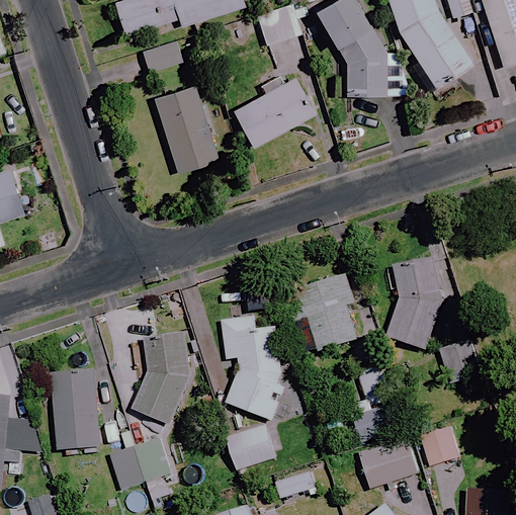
[(243,5),(241,0),(113,0),(124,34),(177,17),(180,25),(243,5)]
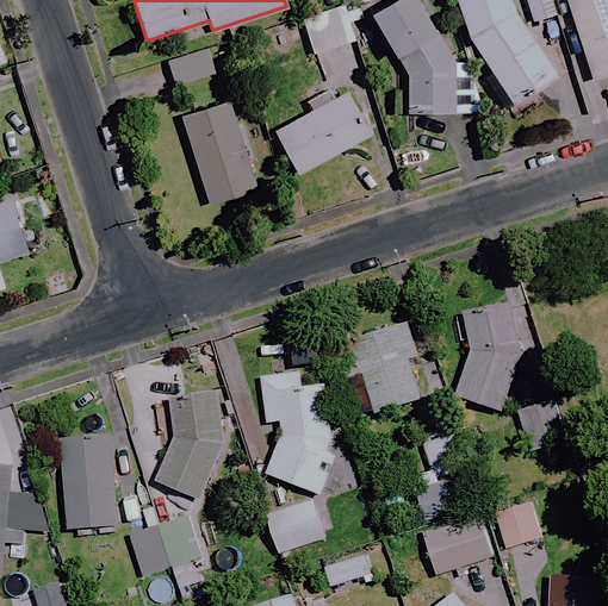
[(407,80),(405,111),(472,112),(472,58),(453,58),(422,0),(388,0),(370,10),(407,80)]
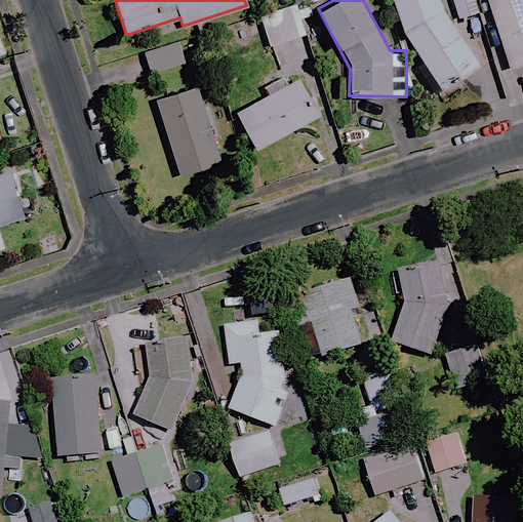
[(476,68),(439,0),(395,0),(390,3),(421,62),(416,64),(432,92),(476,68)]
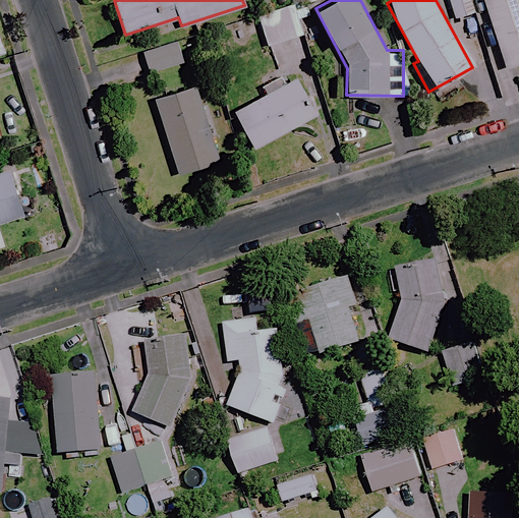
[(472,11),(469,0),(447,0),(452,16),(472,11)]
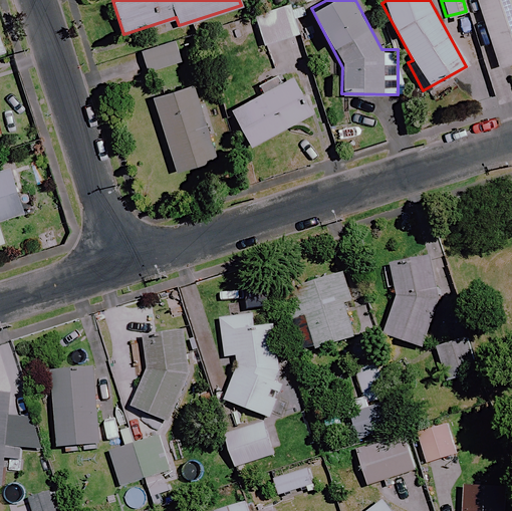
[(476,0),(498,66),(511,61),(511,0),(476,0)]
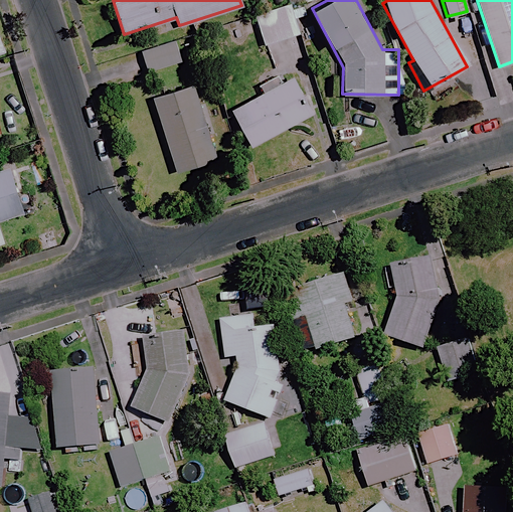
[(298,32),(288,2),(253,14),(263,43),(298,32)]
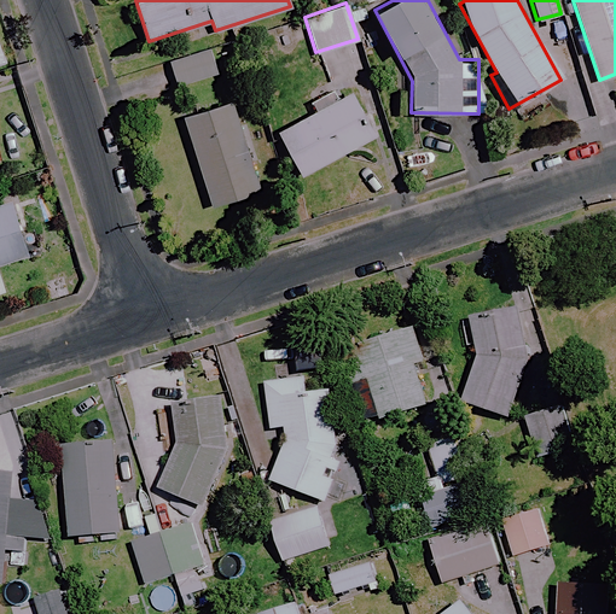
[(216,71),(208,44),(167,56),(175,83),(216,71)]
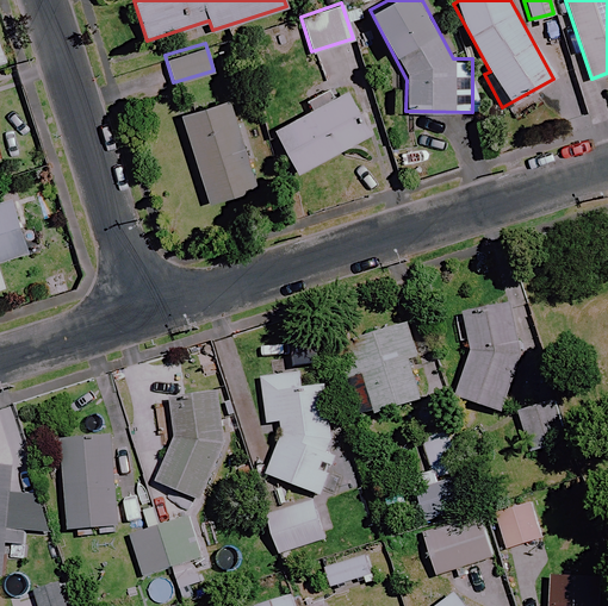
[(371,132),(348,89),(274,129),(297,172),(371,132)]
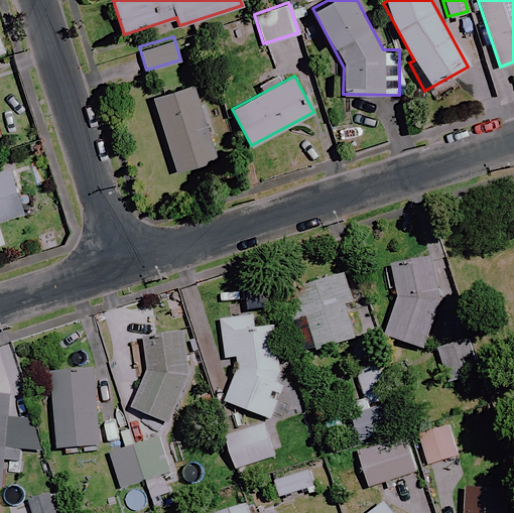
[(216,158),(193,84),(152,97),(176,170),(216,158)]
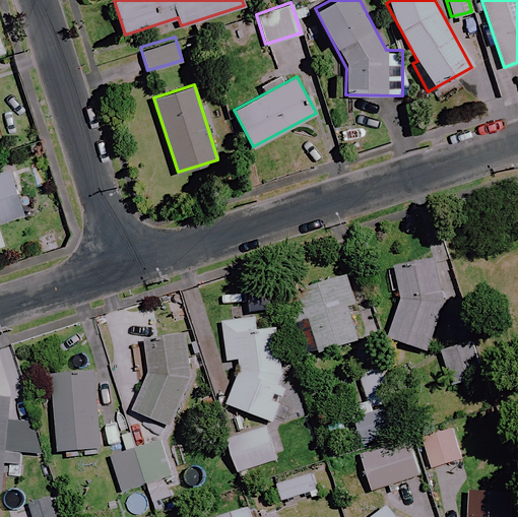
[(0,220),(24,213),(10,168),(0,171),(0,220)]
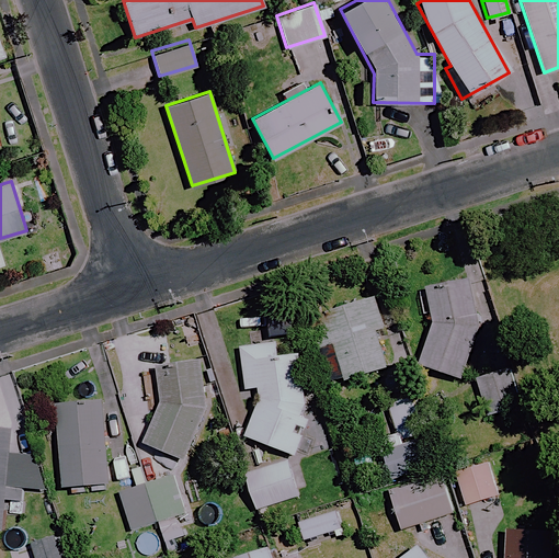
[(432,320),(415,359),(460,378),(486,321),(471,273),(422,287),(432,320)]
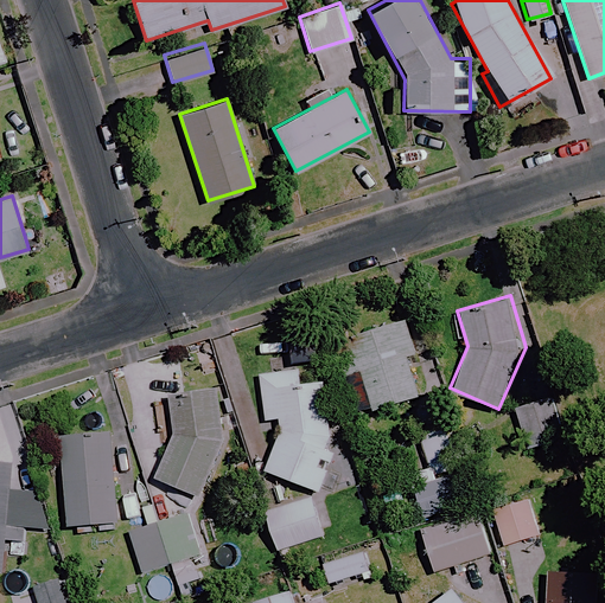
[(415,353),(405,319),(332,341),(343,377),(361,371),(373,410),(419,396),(407,355),(415,353)]
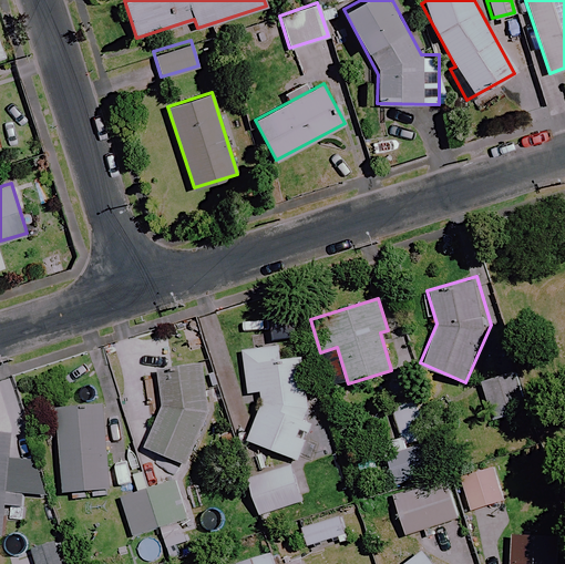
[(262,402),(247,439),(297,462),(317,418),(298,338),(238,351),(248,396),(259,392),(262,402)]
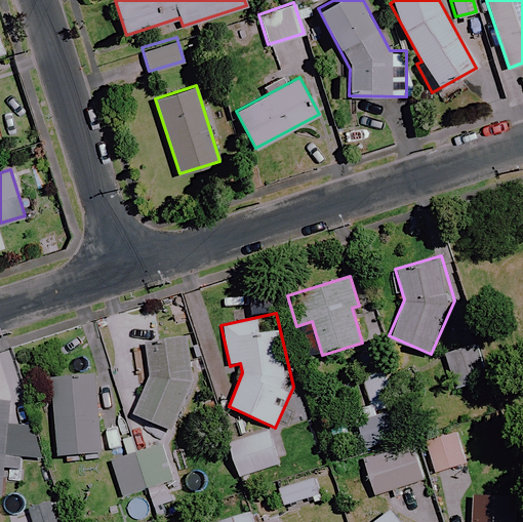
[(153,377),(135,411),(172,431),(195,386),(189,335),(148,339),(153,377)]
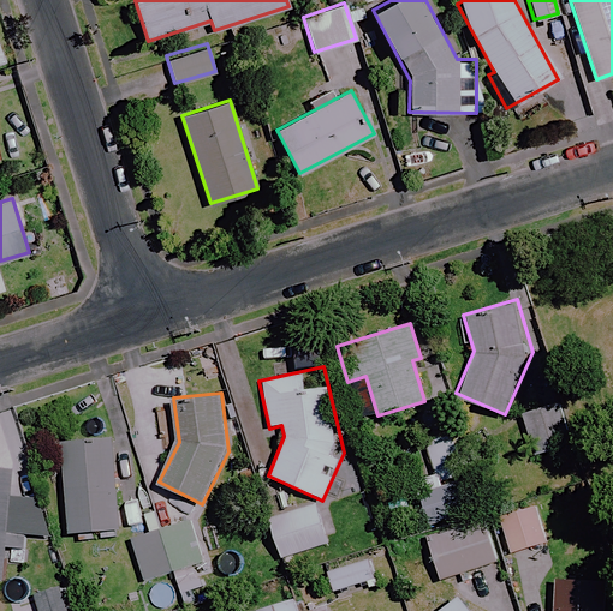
[(70,534),(124,528),(114,437),(60,443),(70,534)]
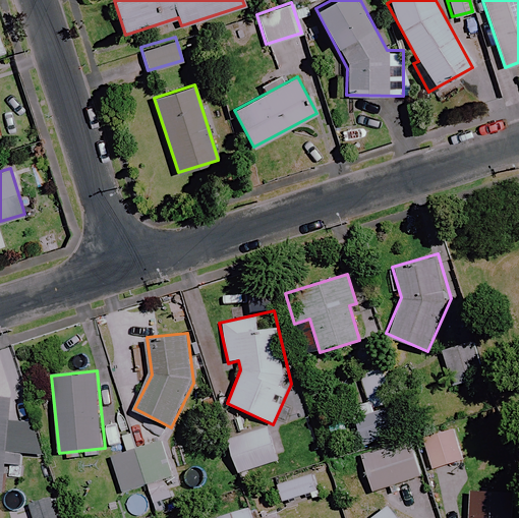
[(24,399),(0,396),(0,492),(1,492),(3,462),(19,463),(24,399)]
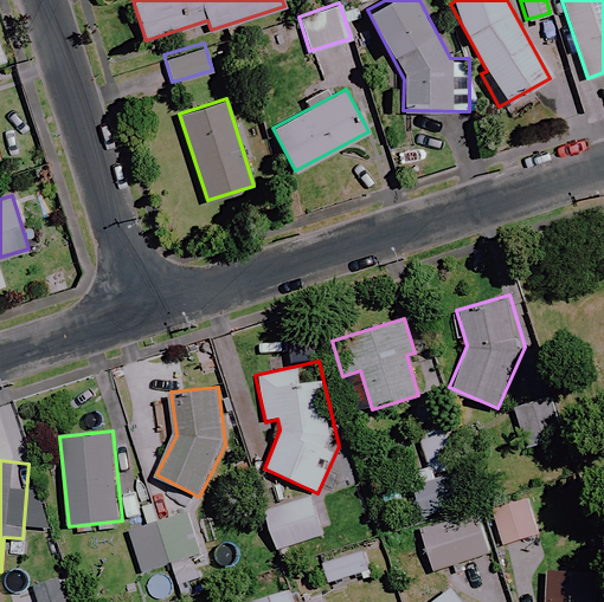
[(445,472),(405,484),(417,520),(456,507),(445,472)]
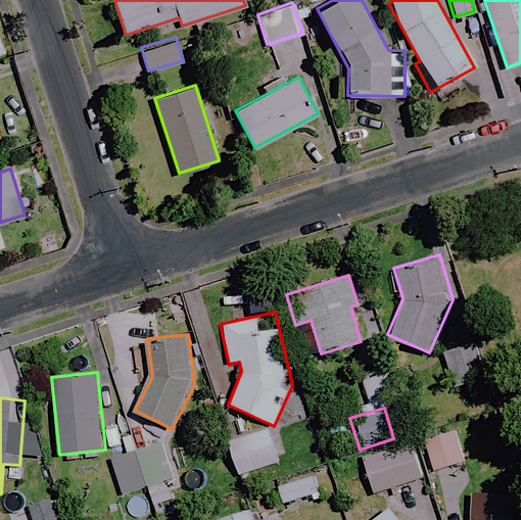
[(280,461),(270,427),(228,440),(238,474),(280,461)]
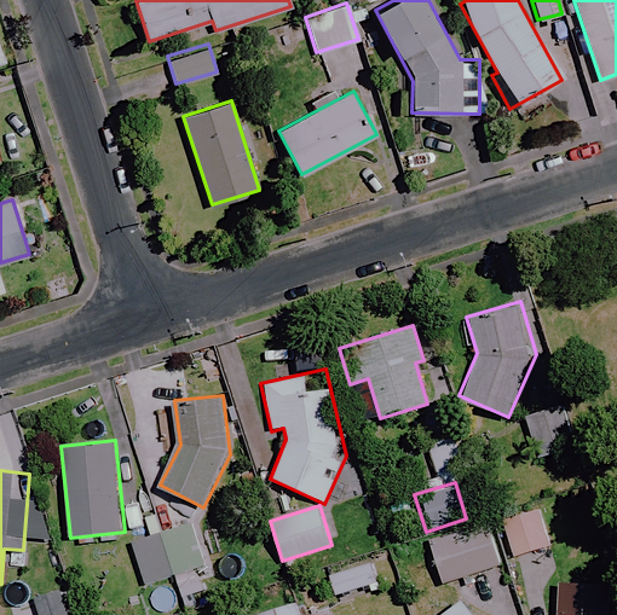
[(547,546),(537,508),(501,517),(511,556),(547,546)]
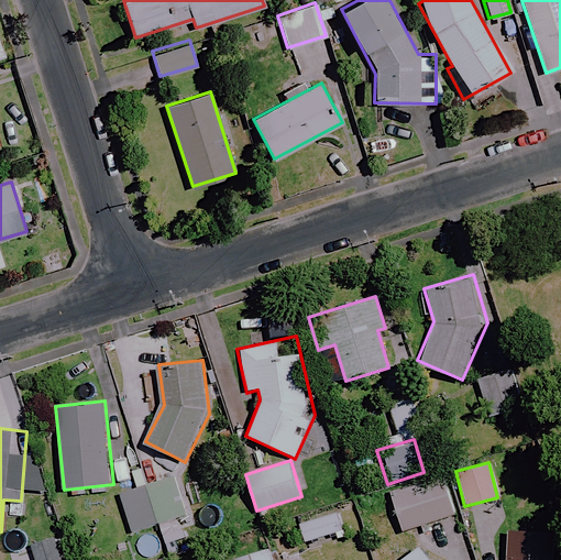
[(391,492),(403,531),(454,515),(442,475),(391,492)]
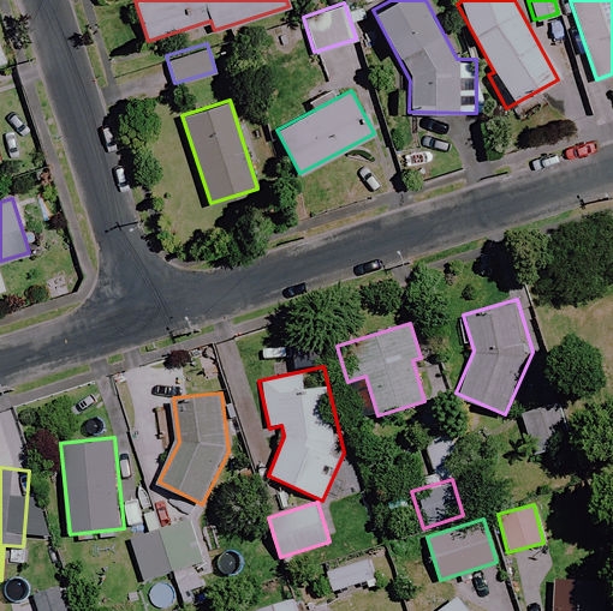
[(204,562),(192,520),(130,538),(142,580),(204,562)]
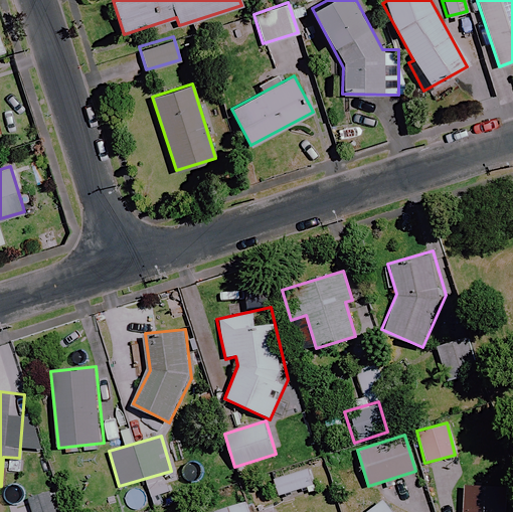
[(314,485),(310,468),(274,478),(278,495),(314,485)]
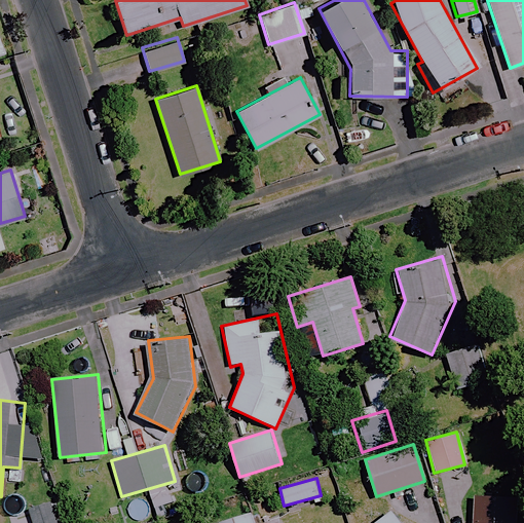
[(515,522),(516,494),(473,494),(472,522),(515,522)]
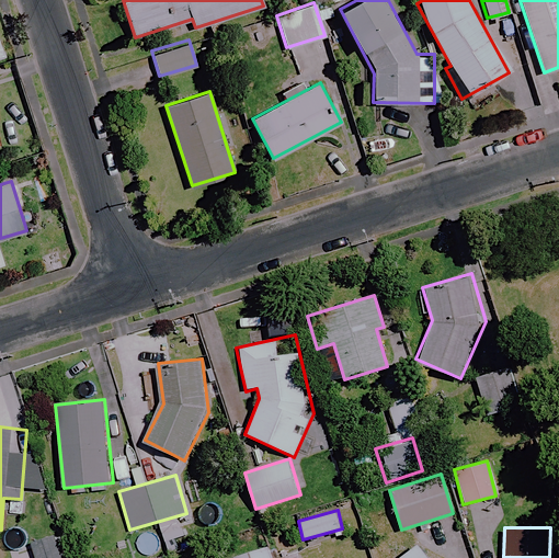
[(61,557),(55,535),(30,543),(34,557),(61,557)]
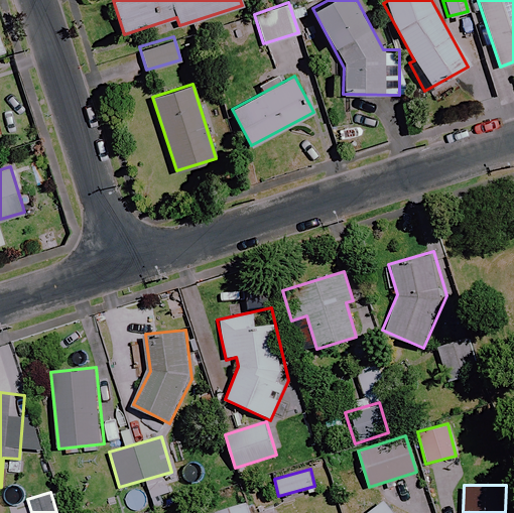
[(393,512),(384,501),(368,512),(393,512)]
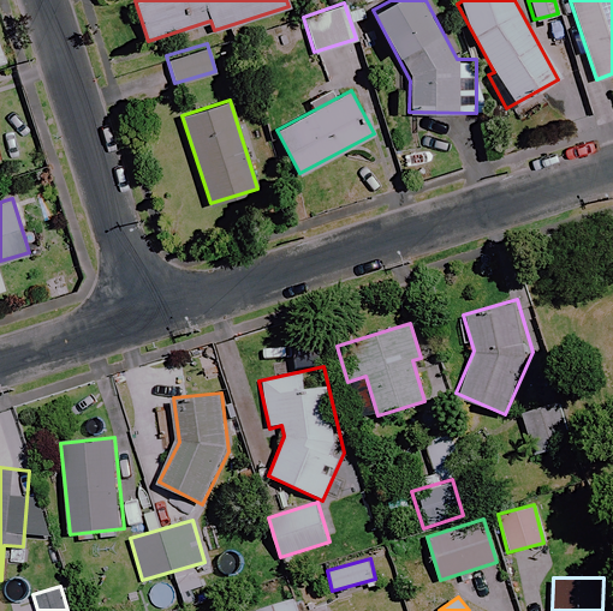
[(302,610),(298,610),(295,598),(251,610),(327,610),(326,604),(302,610)]
